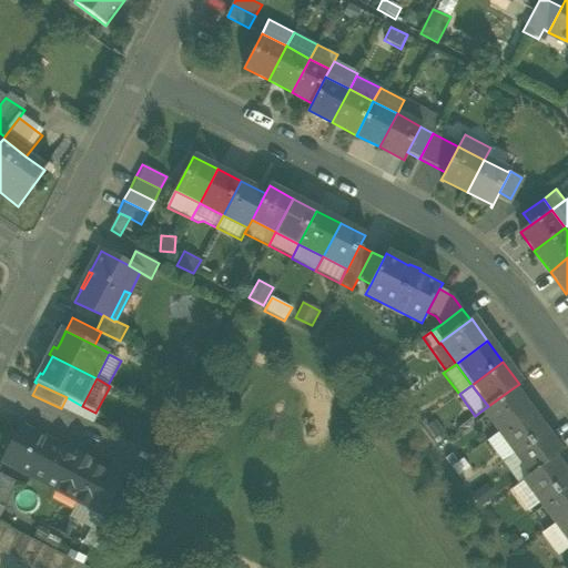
[(480,412),(496,434),(529,409),(513,388),(488,406),(480,412)]
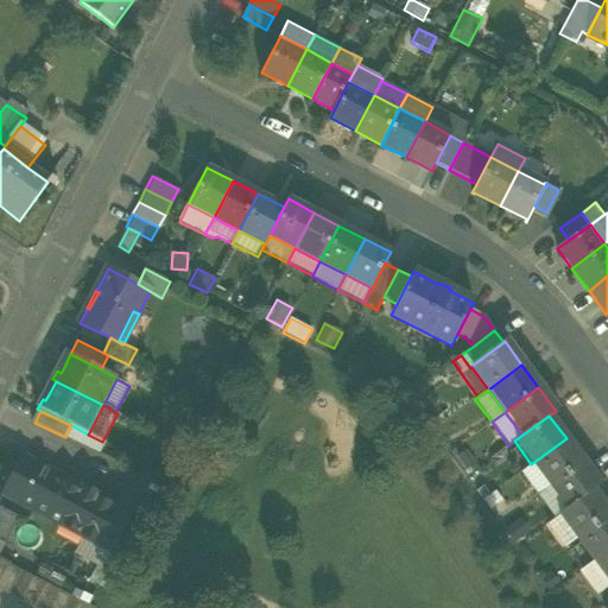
[(71,425),(65,437),(100,455),(106,443),(102,442),(88,435),(71,425)]
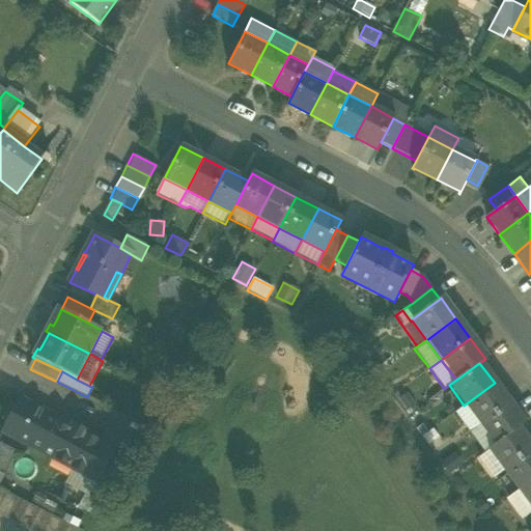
[(464,406),(479,425),(509,403),(495,383),(464,406)]
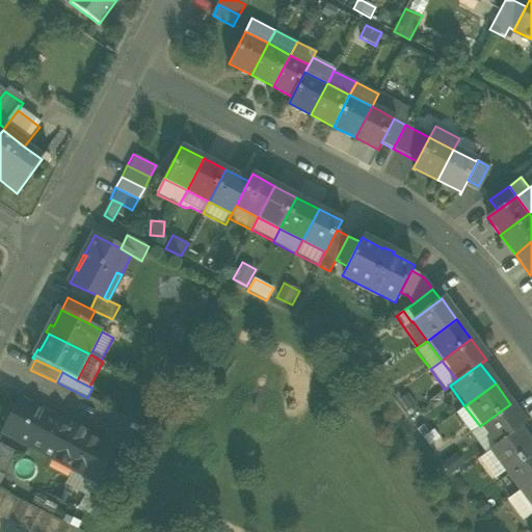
[(2,433),(31,448),(47,419),(48,415),(19,400),(2,433)]
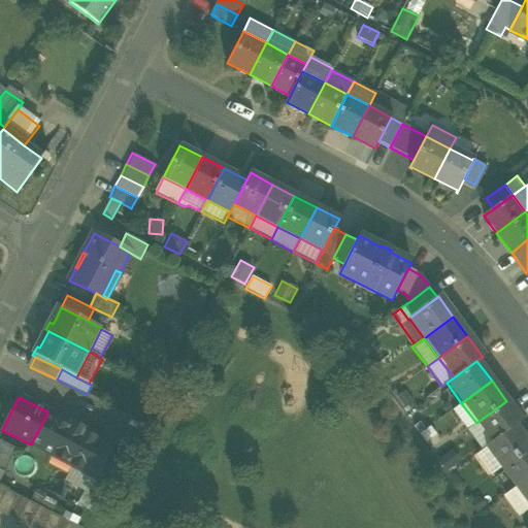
[(476,423),(492,442),(515,426),(521,421),(506,401),(476,423)]
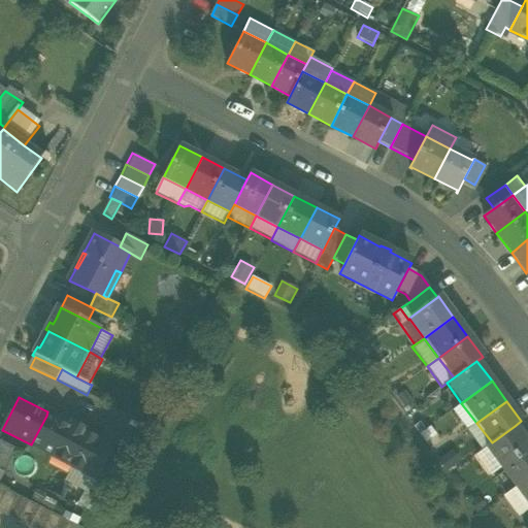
[(466,430),(476,423),(461,403),(452,410),(466,430)]
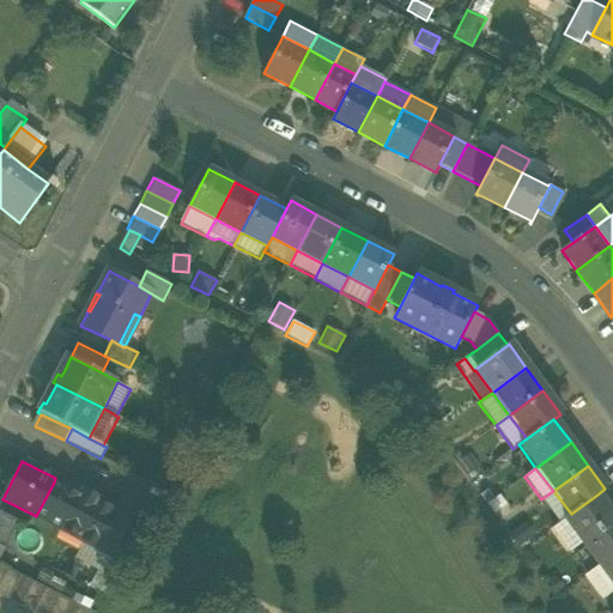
[(87,499),(54,483),(36,516),(84,541),(86,542),(95,527),(78,517),(87,499)]
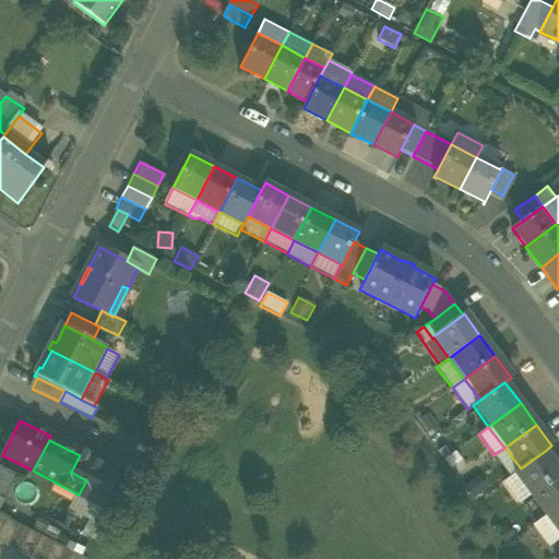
[(504,448),(494,455),(510,477),(514,473),(521,468),(504,448)]
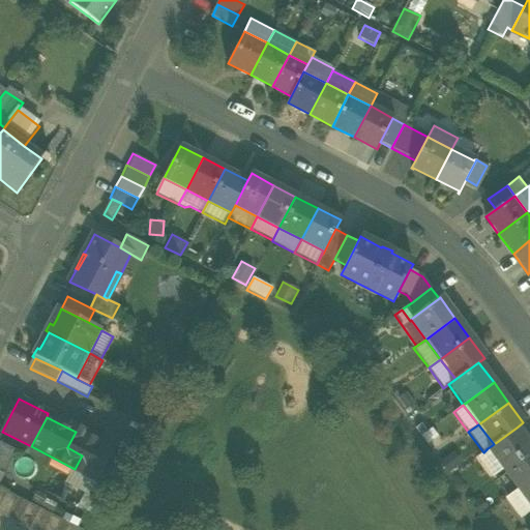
[(105,467),(115,446),(101,440),(78,428),(76,432),(67,447),(82,455),(105,467)]
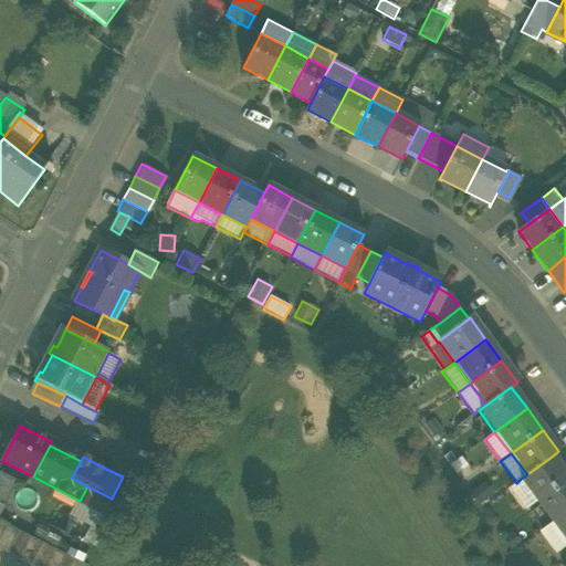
[(521,479),(537,501),(565,479),(565,474),(552,457),(527,474),(521,479)]
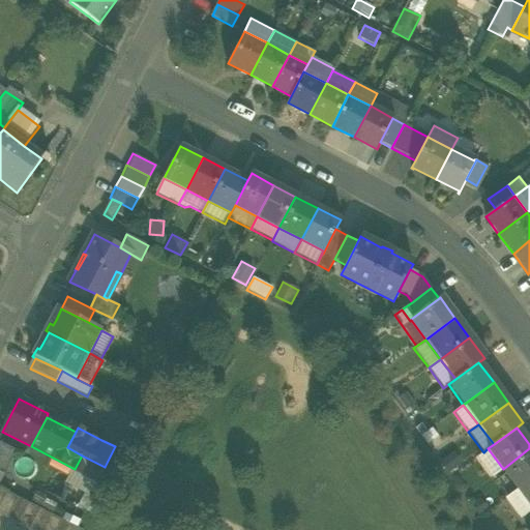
[(105,434),(101,440),(115,446),(118,440),(105,434)]
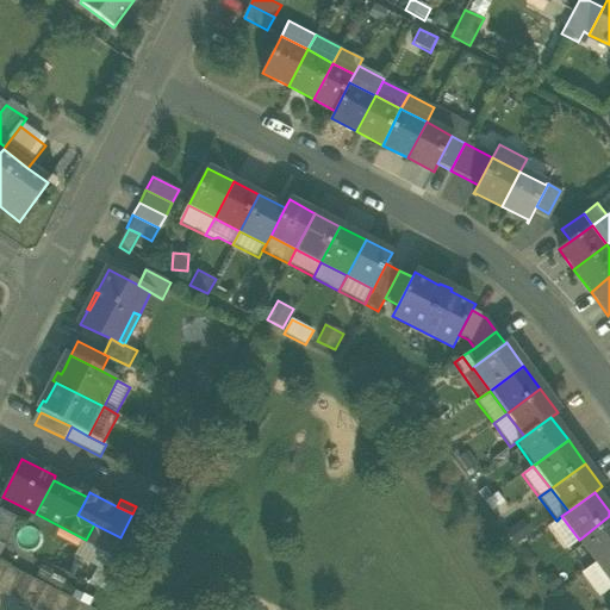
[(0,512),(0,543),(1,545),(13,520),(0,512)]
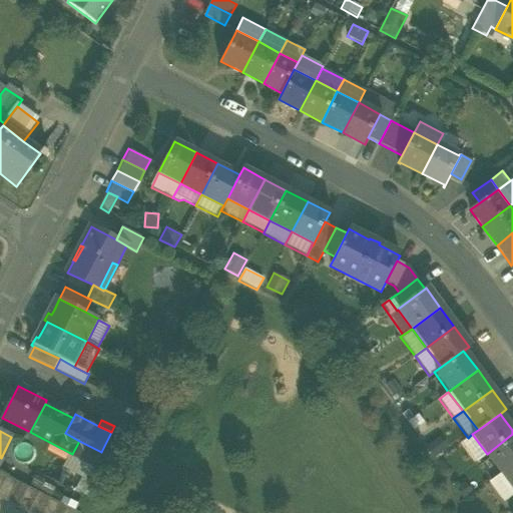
[(487,454),(472,434),(468,438),(459,444),(473,463),(487,454)]
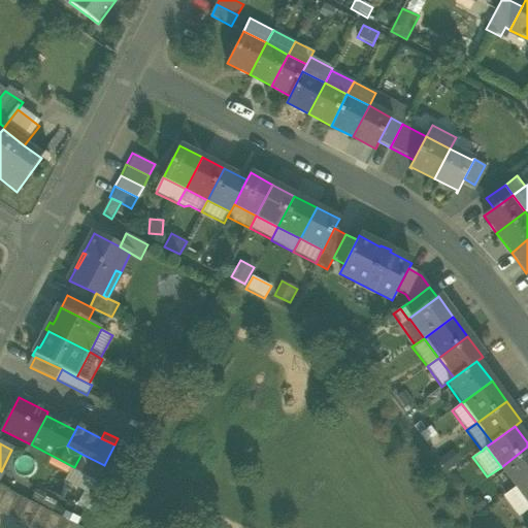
[(527,447),(501,467),(516,487),(527,477),(527,447)]
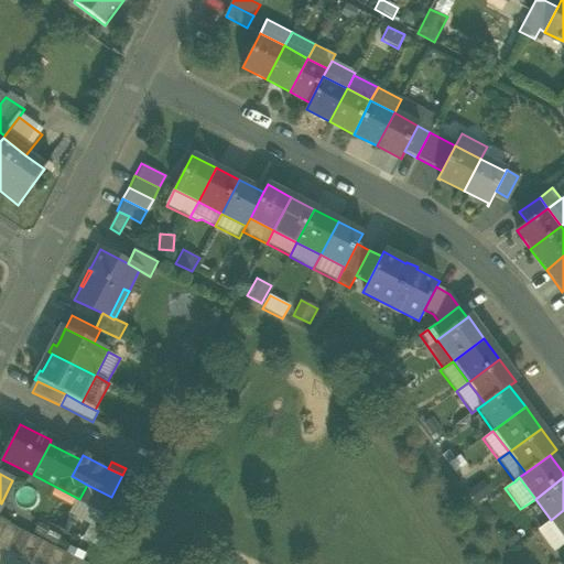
[(492,492),(483,480),(468,491),(477,503),(492,492)]
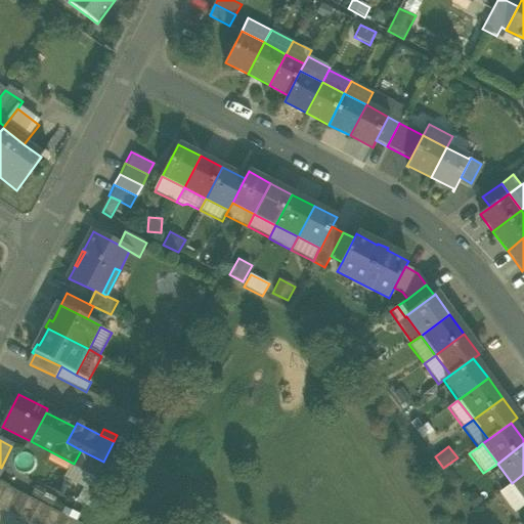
[(81,450),(74,464),(97,475),(103,462),(81,450)]
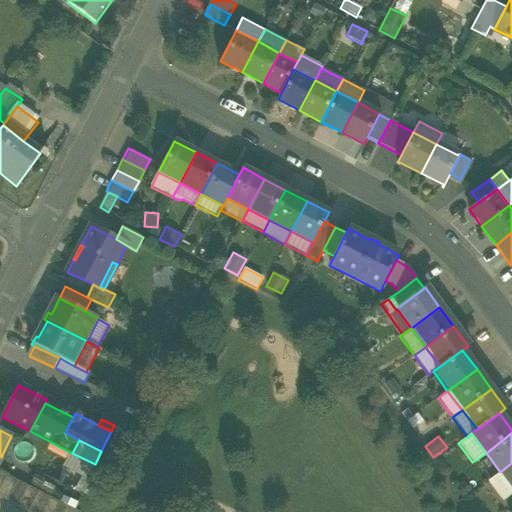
[(72,453),(70,452),(62,467),(81,476),(90,481),(96,467),(97,465),(95,464),(72,453)]
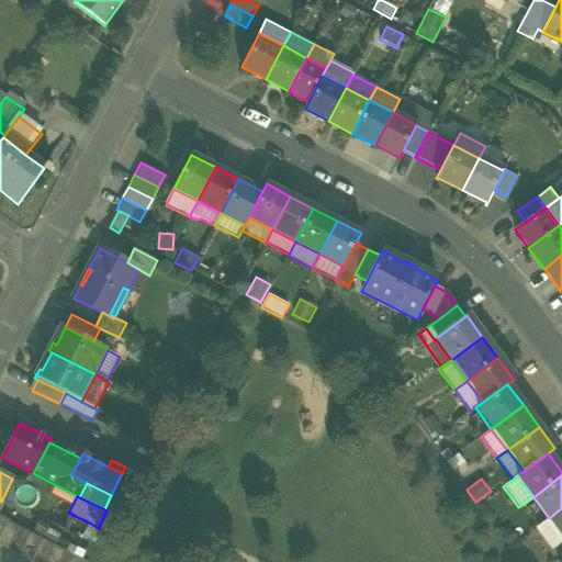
[(561,508),(549,518),(561,535),(561,508)]
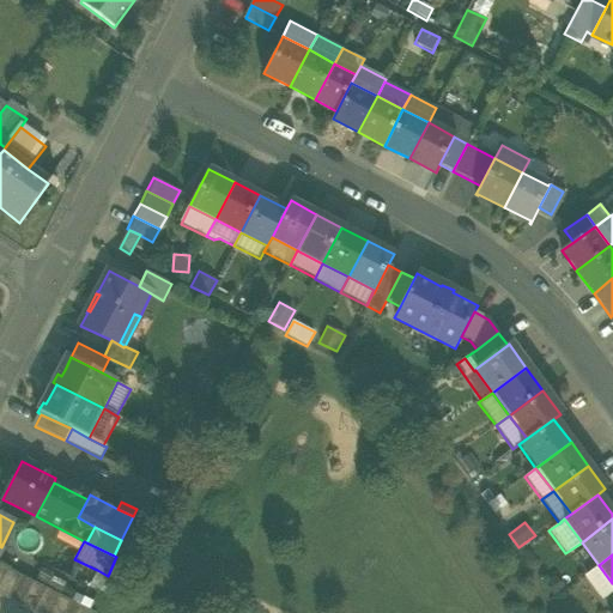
[(108,576),(97,570),(89,587),(116,599),(132,568),(115,559),(108,576)]
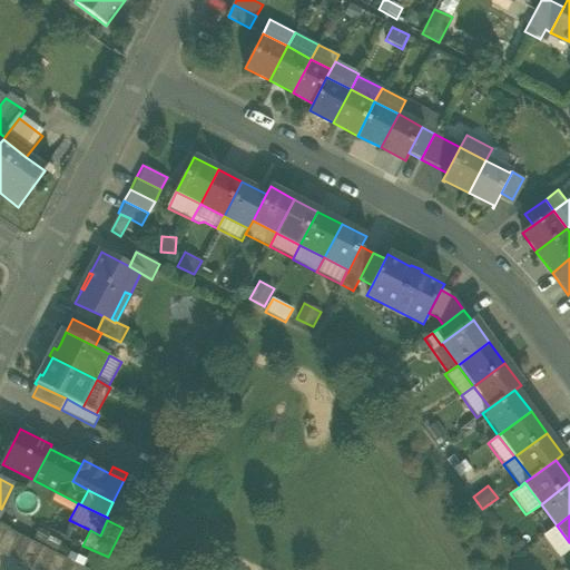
[(569,542),(557,526),(546,534),(562,556),(569,550),(569,542)]
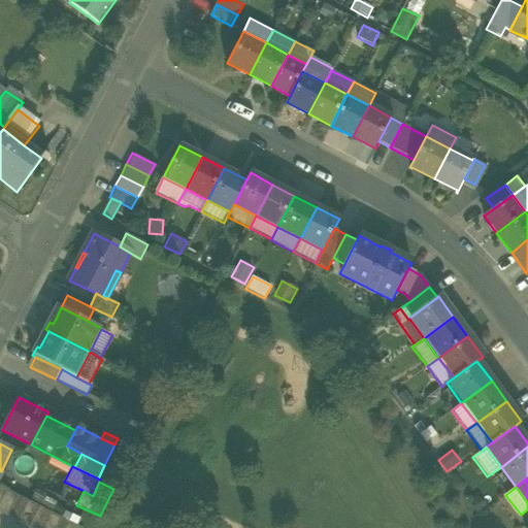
[(18,494),(6,489),(0,501),(0,510),(7,515),(18,494)]
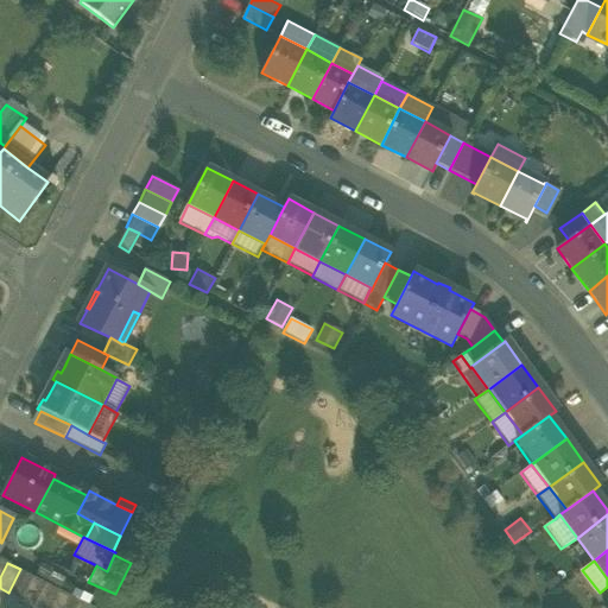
[(33,576),(20,569),(8,593),(21,599),(33,576)]
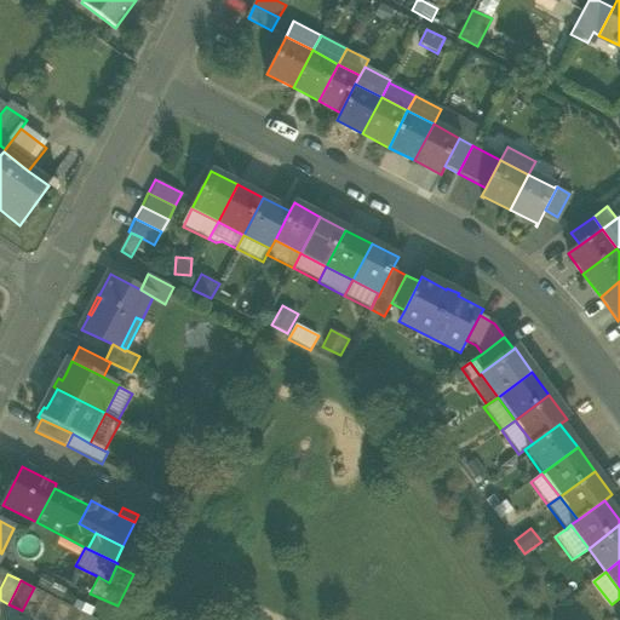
[(608,608),(612,604),(593,581),(590,583),(608,608)]
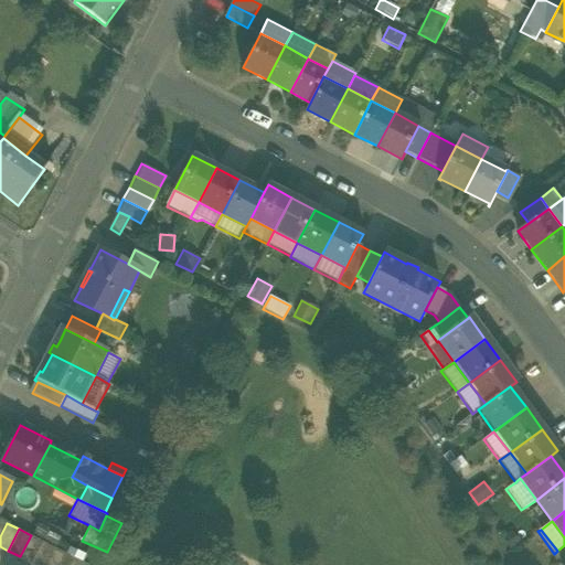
[(42,541),(31,535),(20,556),(32,562),(42,541)]
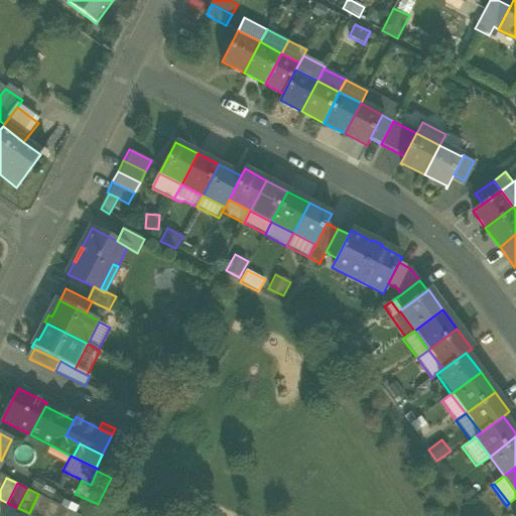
[(40,515),(49,499),(38,494),(29,513),(33,515),(40,515)]
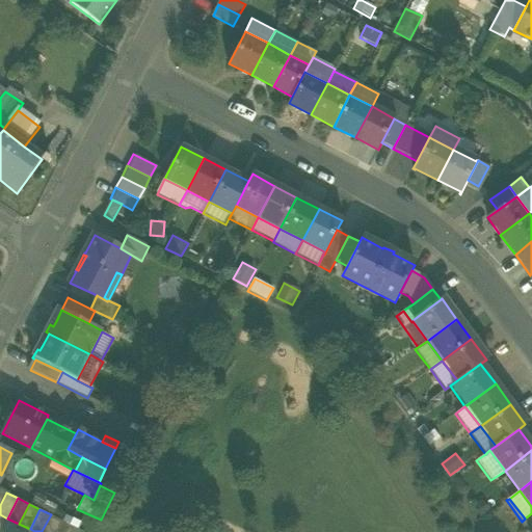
[(56,531),(62,521),(51,514),(42,531),(56,531)]
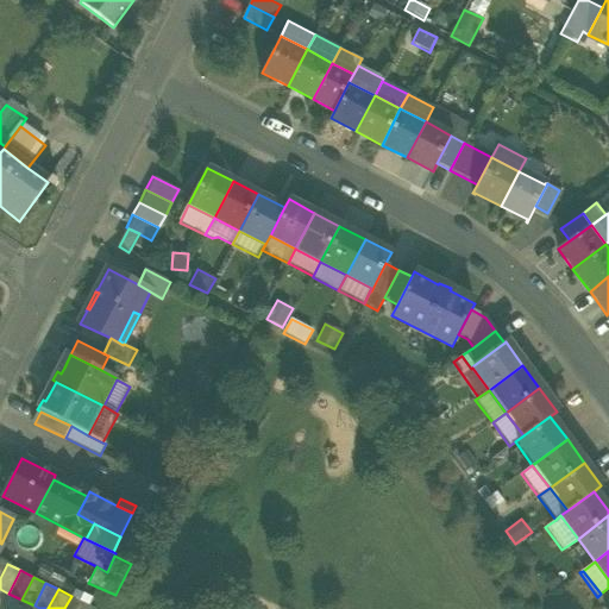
[(80,608),(85,602),(71,596),(64,608),(80,608)]
